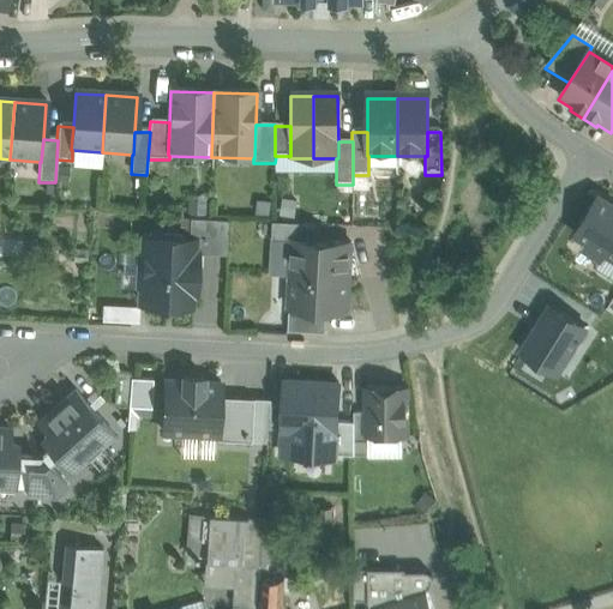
[(353,175),(353,185),(368,185),(368,175),(353,175)]
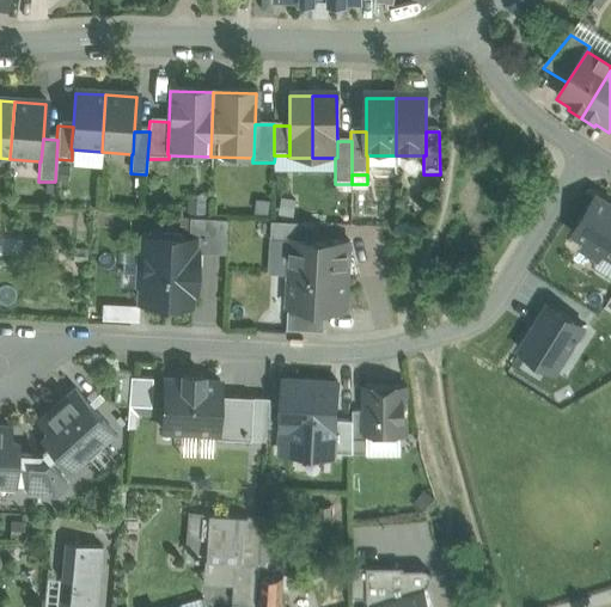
[(600,256),(610,262),(610,203),(593,192),(566,235),(580,244),(575,252),(594,265),(600,256)]
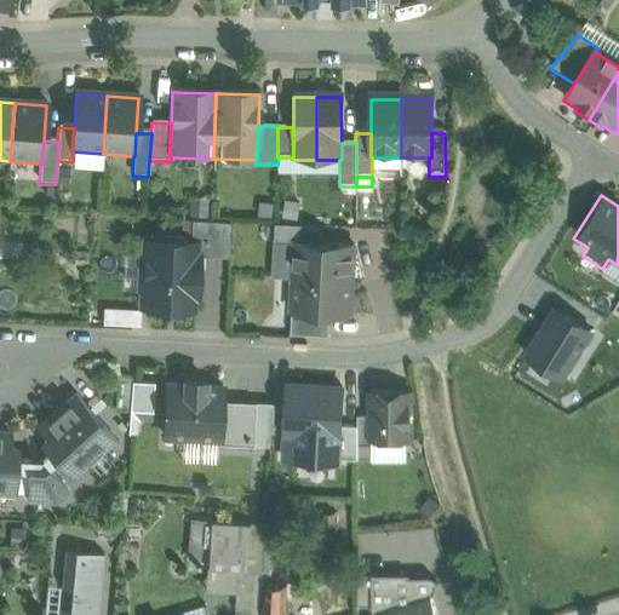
[(229,225),(190,224),(190,245),(195,246),(194,258),(199,258),(198,259),(227,260),(229,225)]
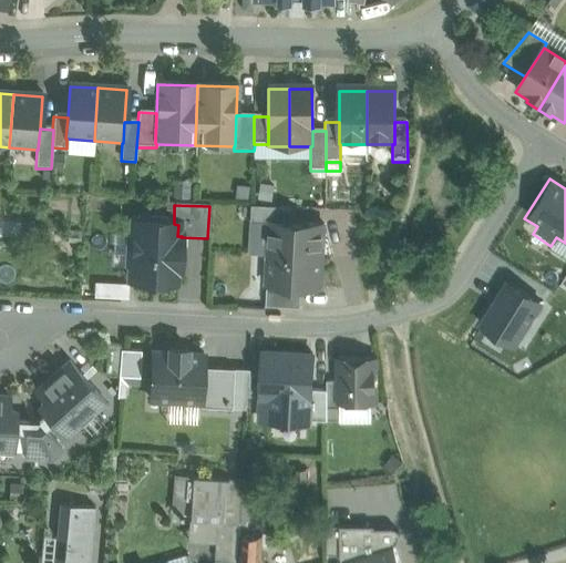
[(269,225),(305,227),(306,212),(254,208),(254,225),(269,225)]
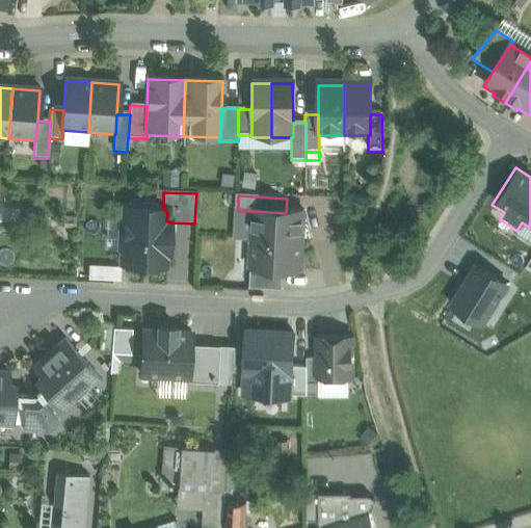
[(163,210),(124,208),(124,220),(121,220),(118,253),(122,253),(121,265),(164,268),(165,258),(168,258),(169,222),(170,221),(166,221),(167,211),(163,210)]
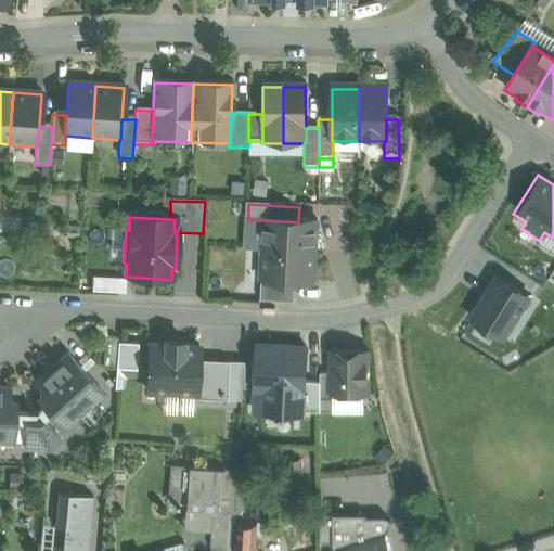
[(262,253),(314,255),(316,223),(298,222),(263,220),(262,253)]
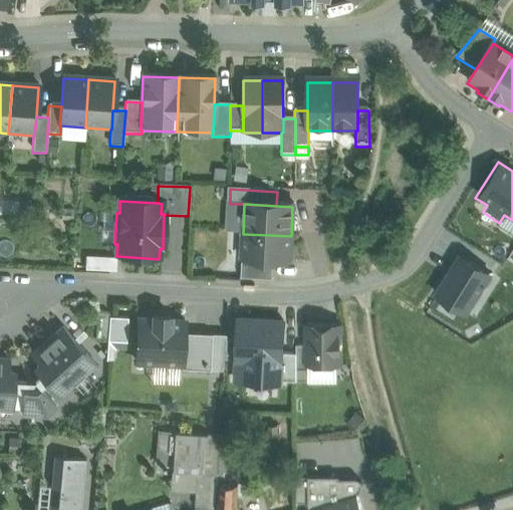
[(291,236),(243,234),(241,262),(273,263),(289,264),(291,236)]
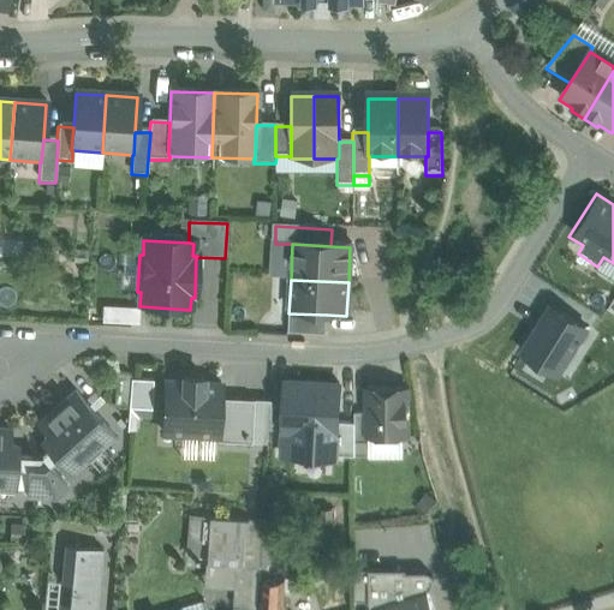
[(517,354),(555,378),(588,328),(548,304),(517,354)]
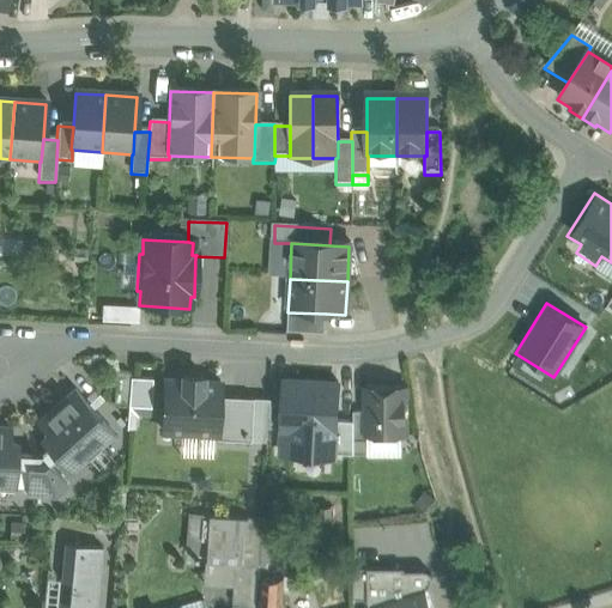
[(100,322),(135,323),(137,308),(100,308),(100,322)]
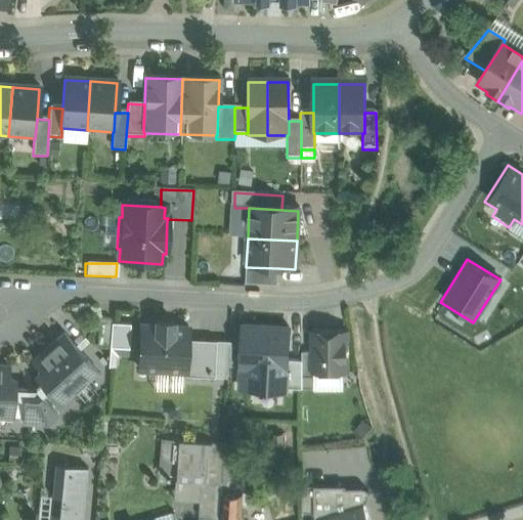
[(278,268),(246,267),(245,286),(277,288),(278,268)]
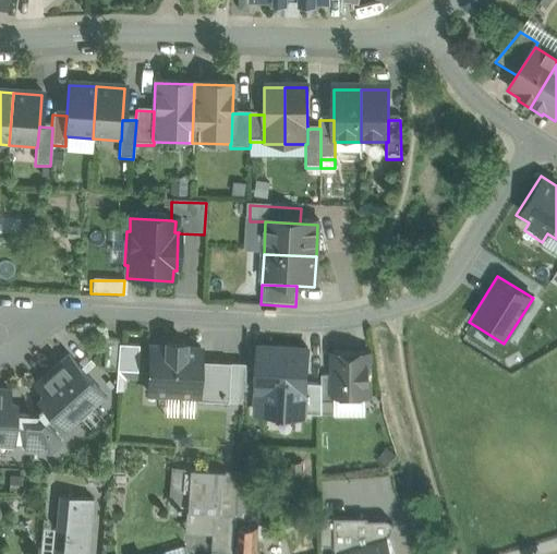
[(183,350),(184,346),(166,345),(166,349),(149,348),(147,396),(197,399),(200,351),(183,350)]
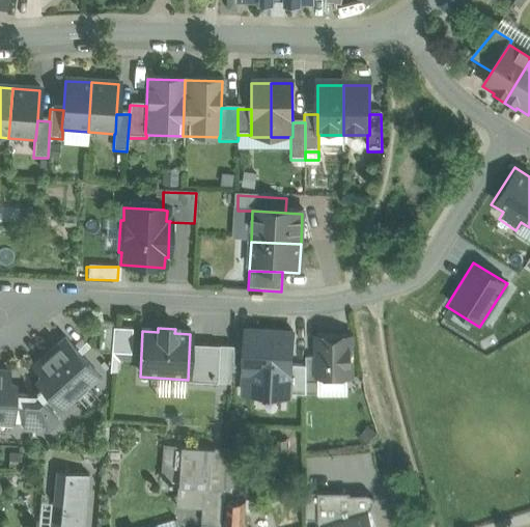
[(351,338),(317,338),(317,381),(351,381),(351,338)]
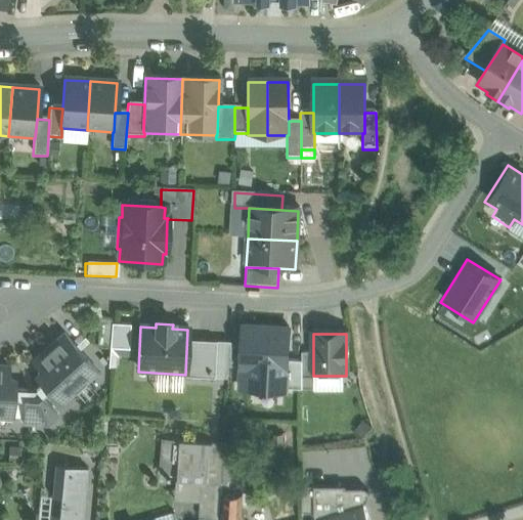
[(63,336),(32,364),(41,375),(36,379),(41,385),(34,392),(14,391),(14,383),(8,383),(8,369),(0,367),(0,417),(12,419),(13,399),(24,399),(22,425),(46,426),(56,417),(40,398),(47,391),(59,405),(96,373),(63,336)]
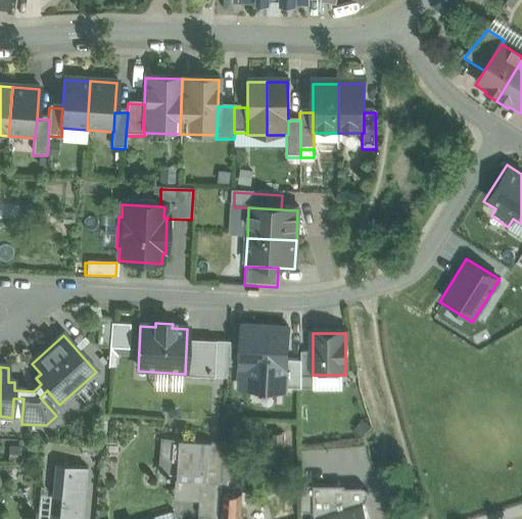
[(177,442),(165,442),(162,477),(174,478),(177,442)]
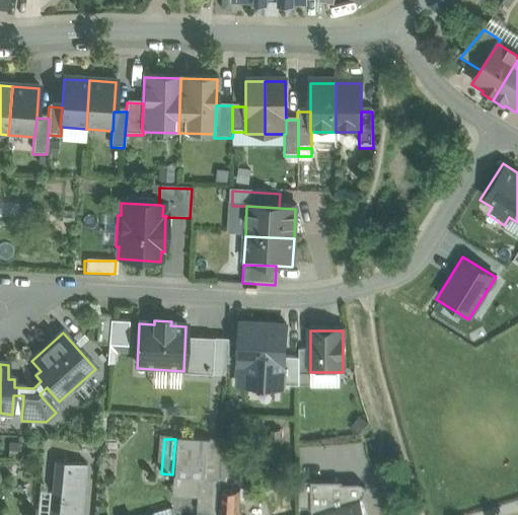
[(222,442),(175,439),(172,474),(172,477),(199,480),(220,481),(222,442)]
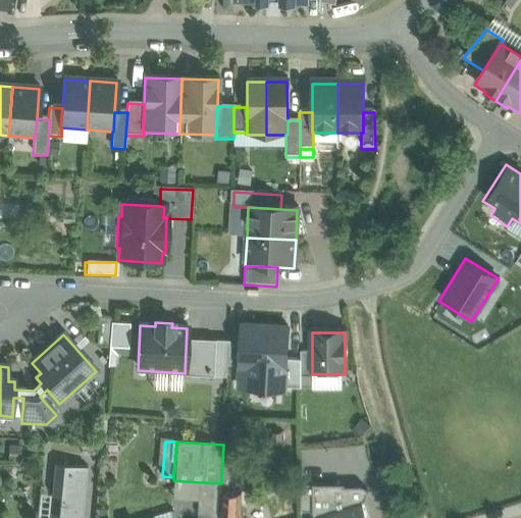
[(82,517),(88,467),(56,465),(53,497),(60,498),(59,512),(51,512),(50,517),(82,517)]
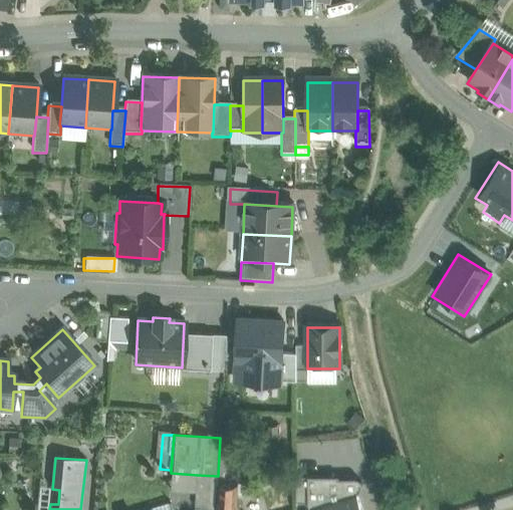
[(348,474),(333,477),(335,491),(340,503),(355,499),(348,474)]
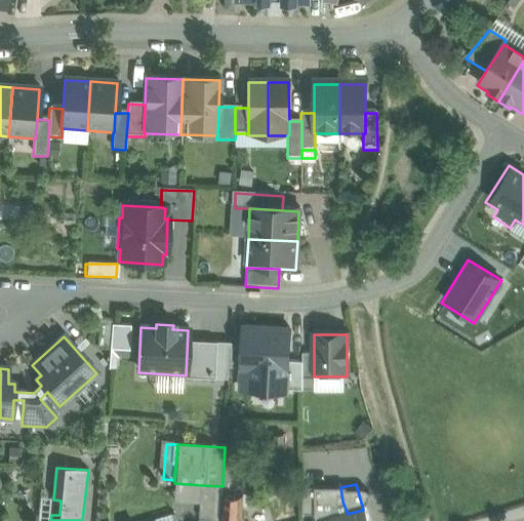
[(223,486),(201,485),(199,520),(220,520),(223,497),(223,486)]
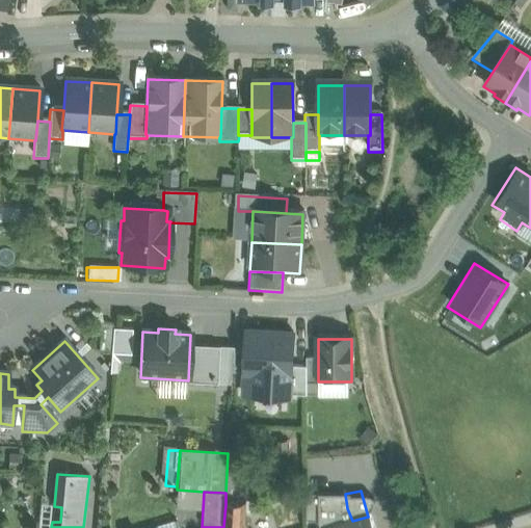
[(338,499),(309,508),(315,527),(332,527),(344,524),(338,504),(339,504),(338,499)]
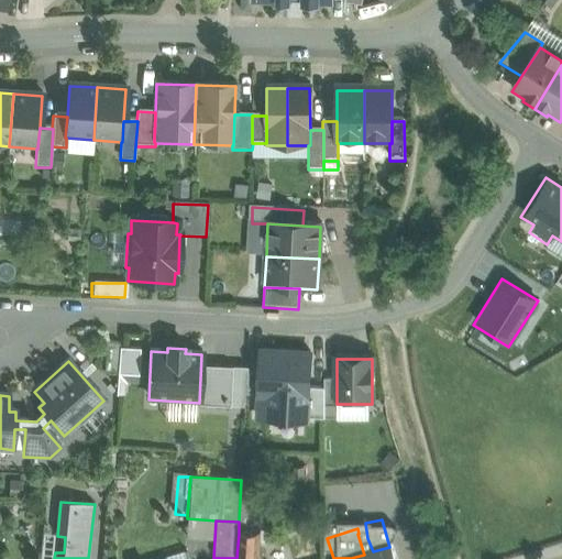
[(259,558),(260,535),(239,534),(237,558),(259,558)]
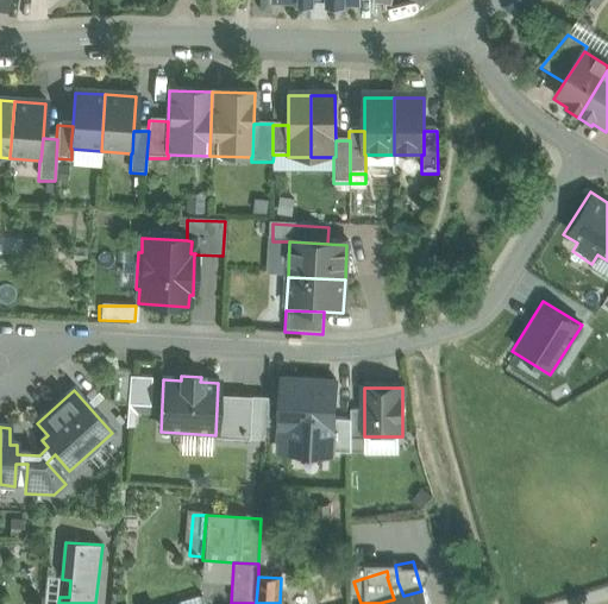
[(426,603),(421,591),(403,596),(394,599),(380,603),(426,603)]
